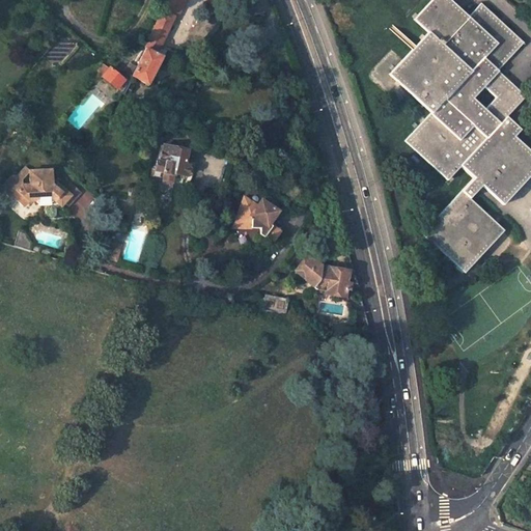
[(473,179),(479,186),(500,205),(530,172),(530,155),(513,137),(521,130),(506,116),(525,96),(498,70),(525,43),(483,1),(470,16),(453,0),(434,0),(417,18),(430,31),(391,72),(431,112),(404,139),(446,179),(459,166),(473,179)]
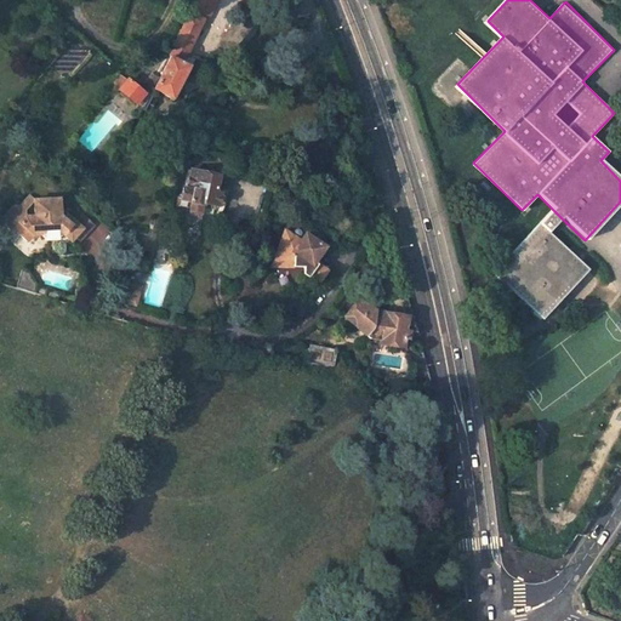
[(166,53),(169,53),(183,57),(201,18),(187,11),(166,53)]
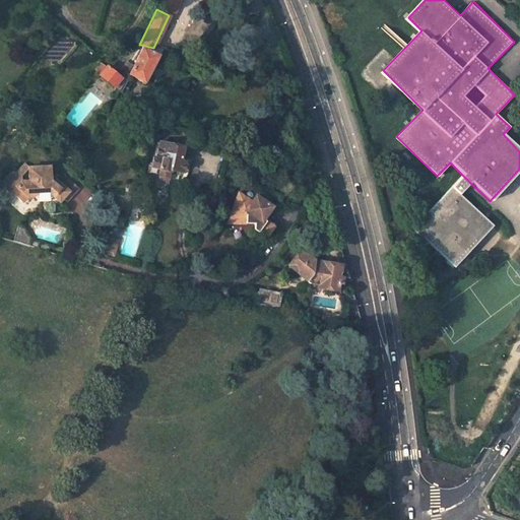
[(44,20),(50,26),(55,20),(48,15),(44,20)]
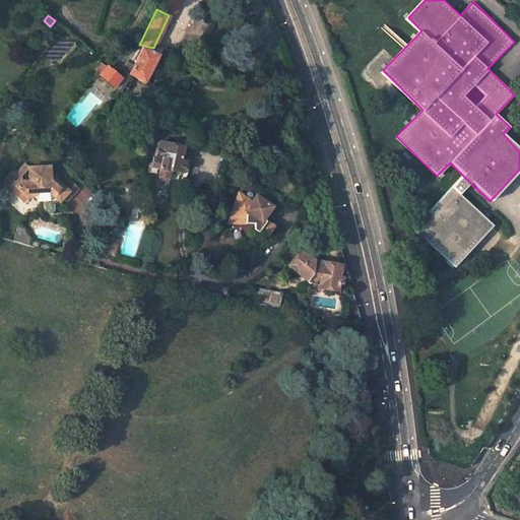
[(159,50),(141,45),(127,74),(143,81),(159,50)]
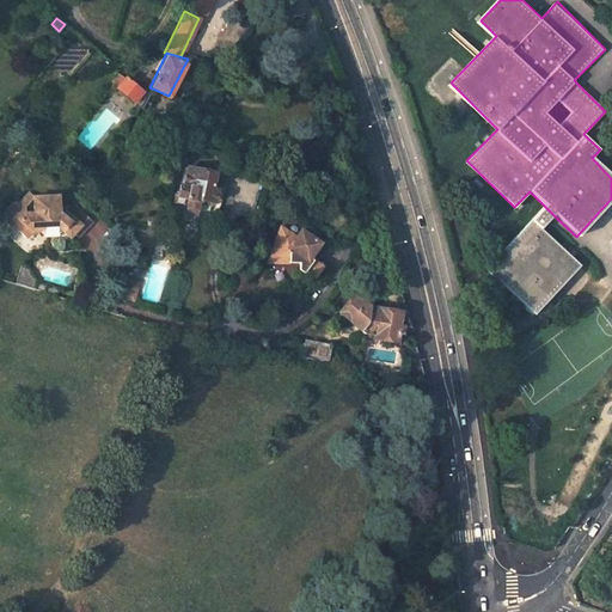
[(120,89),(140,106),(147,110),(153,99),(147,96),(128,79),(120,89)]
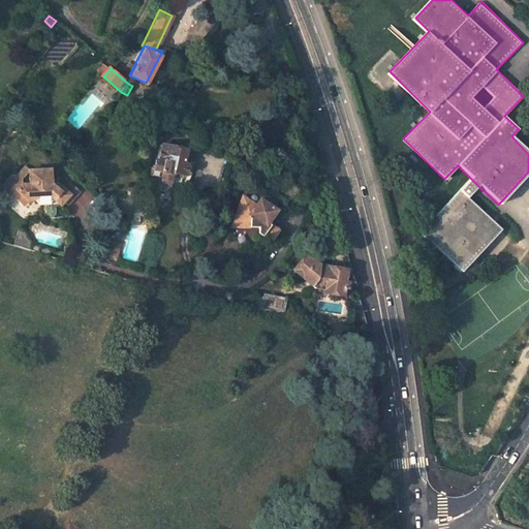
[(110,126),(121,128),(123,120),(112,118),(110,126)]
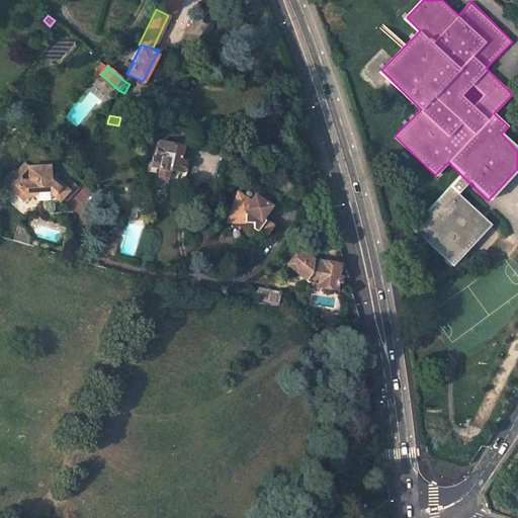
[(299,141),(297,154),(316,158),(314,150),(313,143),(299,141)]
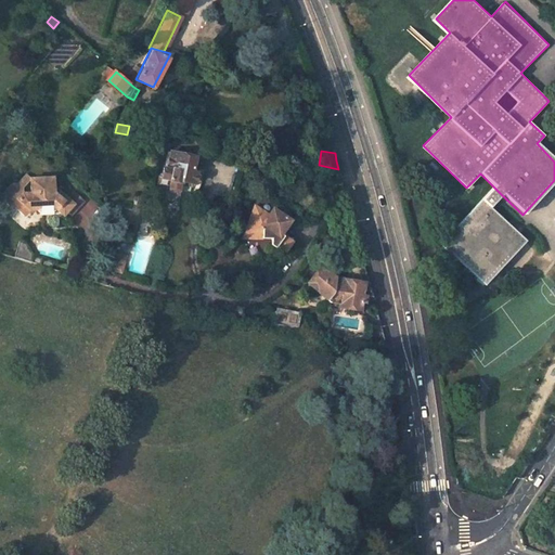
[(195,172),(192,172),(195,156),(178,153),(178,155),(166,153),(162,172),(159,172),(156,175),(155,181),(157,184),(166,186),(168,185),(170,185),(170,189),(172,192),(177,193),(181,191),(182,184),(190,186),(194,184),(195,172)]
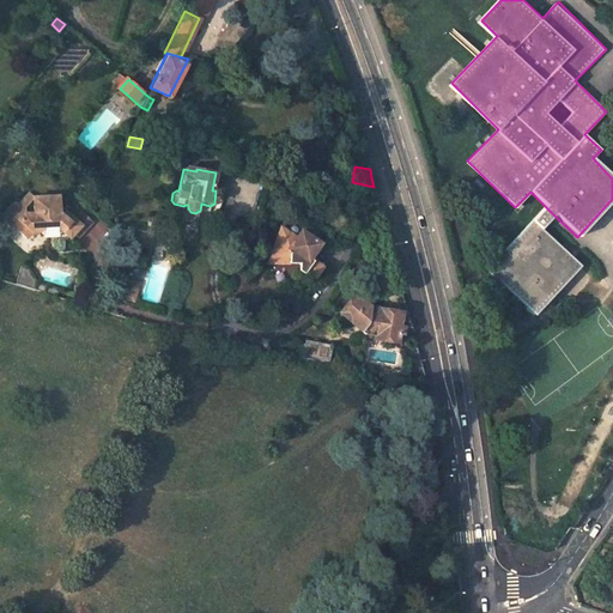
[(56,210),(56,196),(30,196),(30,213),(20,213),(10,226),(25,238),(31,231),(36,231),(40,228),(60,228),(64,232),(70,238),(82,228),(68,214),(65,218),(56,210)]
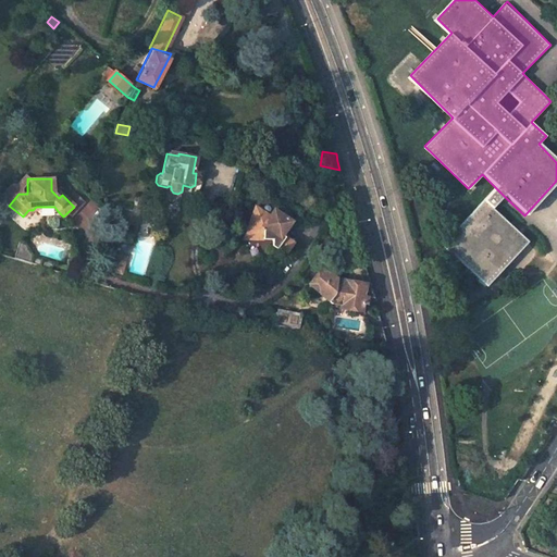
[(442,243),(484,285),(524,243),(490,208),(503,195),(496,188),(442,243)]
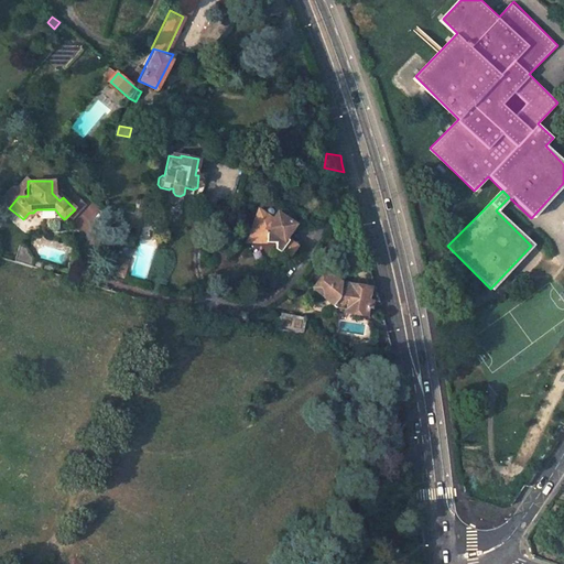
[(247,232),(246,243),(277,243),(277,249),(281,251),(283,249),(288,238),(299,223),(277,209),(272,216),(258,207),(253,215),(250,224),(247,232)]
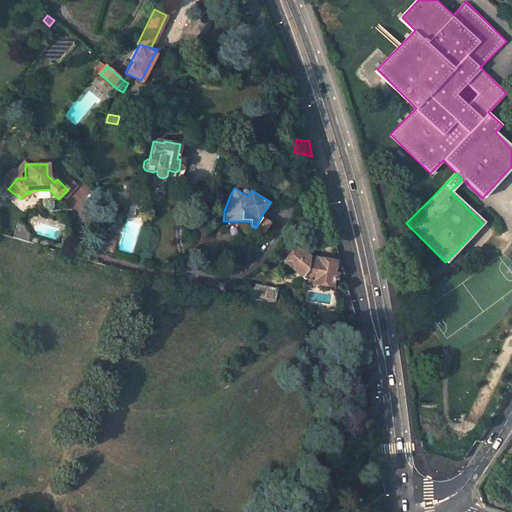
[(271,223),(261,216),(257,226),(265,231),(271,223)]
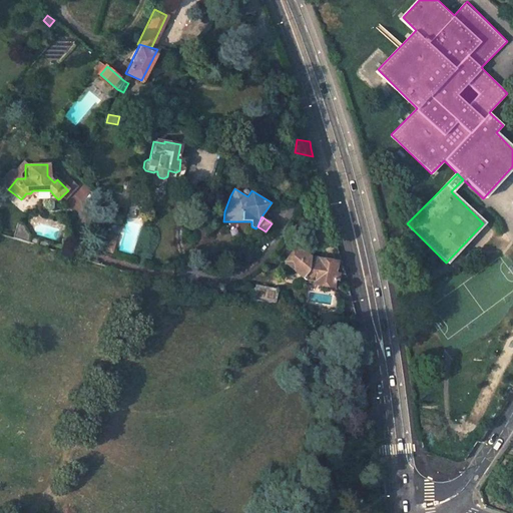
[(117,239),(108,238),(106,246),(114,247),(117,239)]
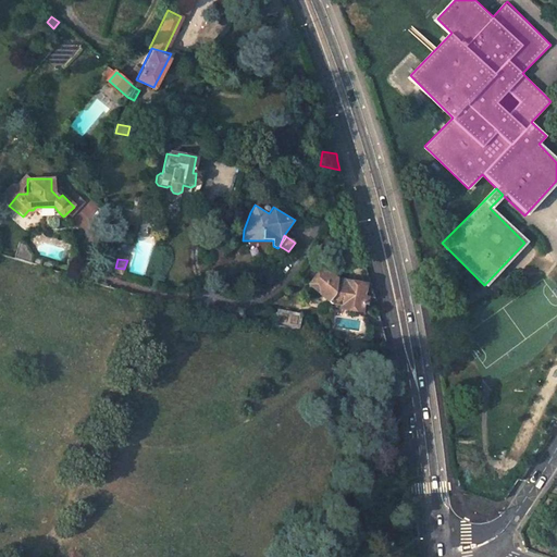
[(334,305),(342,304),(342,308),(363,313),(364,305),(368,305),(369,297),(375,299),(370,280),(360,283),(347,280),(346,283),(339,281),(342,274),(324,270),(311,286),(334,305)]
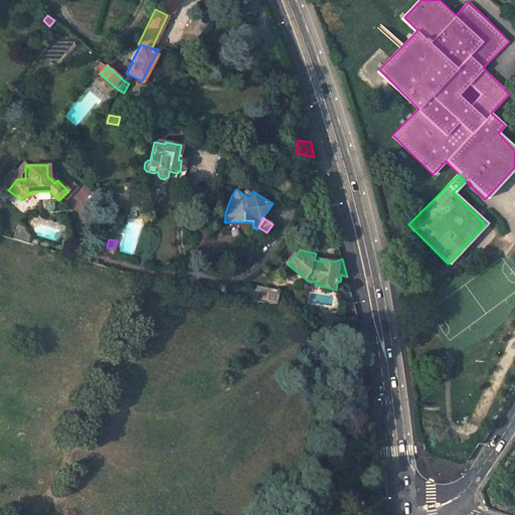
[(247,287),(246,288),(244,298),(271,303),(274,292),(247,287)]
